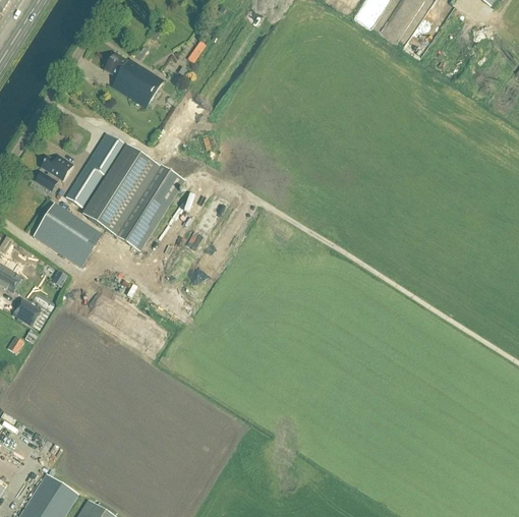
[(192,64),(206,45),(199,41),(186,59),(192,64)]
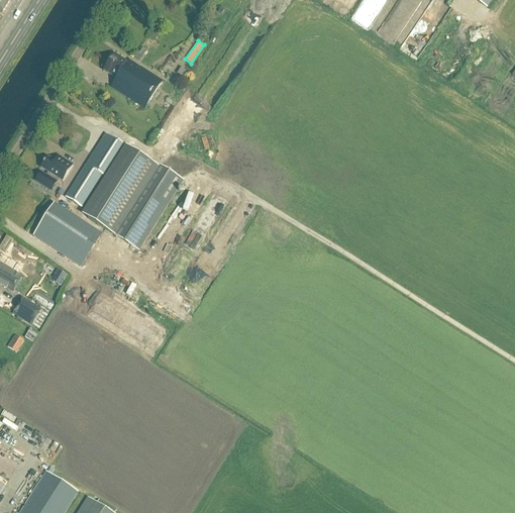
[(167,60),(173,64),(186,44),(180,41),(167,60)]
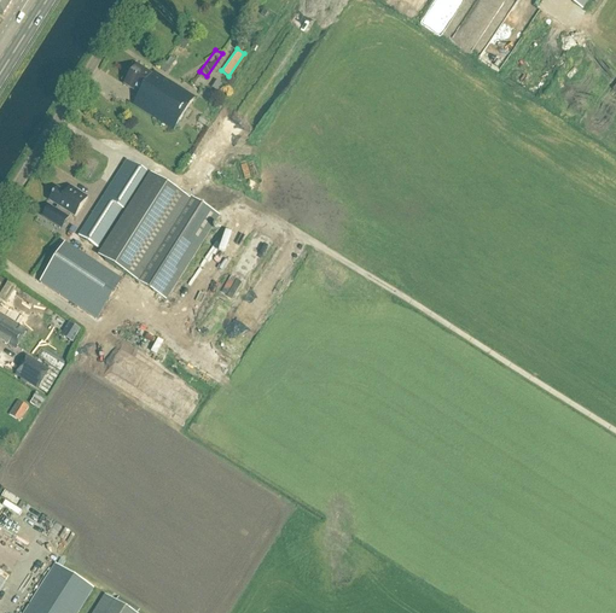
[(150,71),(135,62),(122,82),(137,92),(131,101),(172,128),(193,94),(152,68),(150,71)]
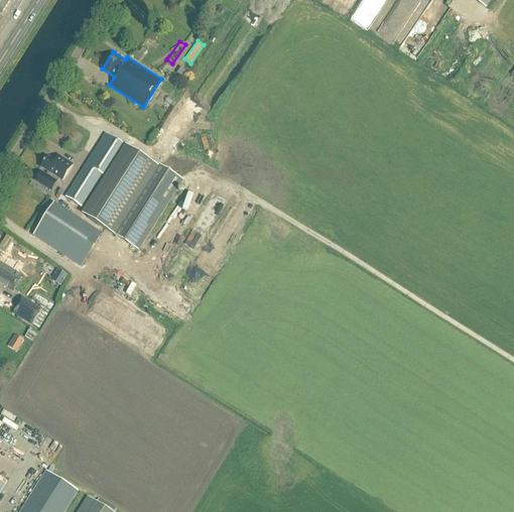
[(129,113),(136,103),(103,82),(96,91),(129,113)]
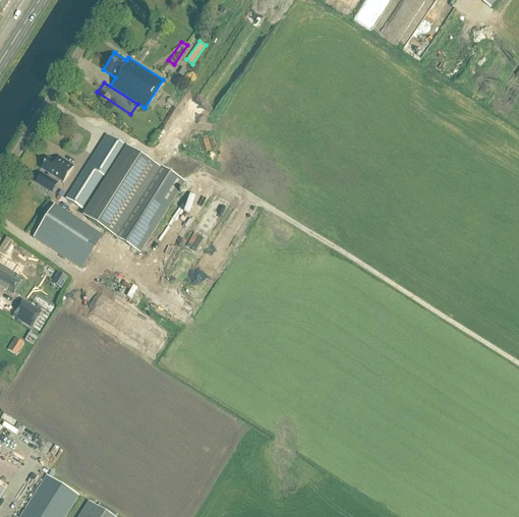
[(81,214),(110,232),(138,250),(184,179),(152,159),(151,161),(125,145),(81,214)]
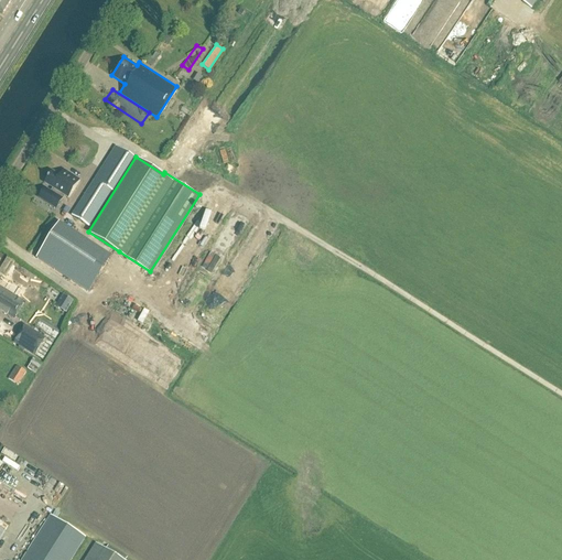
[(78,179),(62,168),(57,174),(50,169),(43,181),(52,186),(49,190),(47,193),(60,201),(63,194),(67,196),(78,179)]
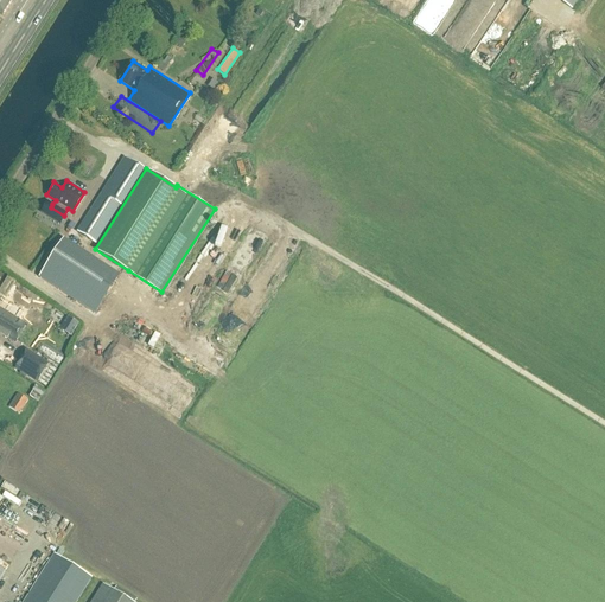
[(94,241),(118,204),(99,191),(75,229),(94,241)]
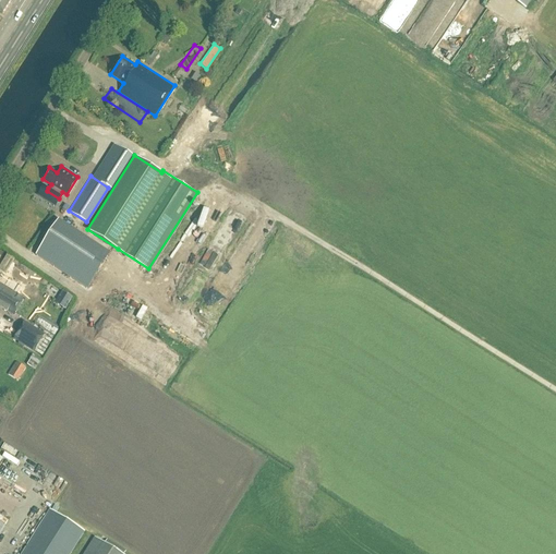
[(35,219),(39,207),(24,202),(20,214),(35,219)]
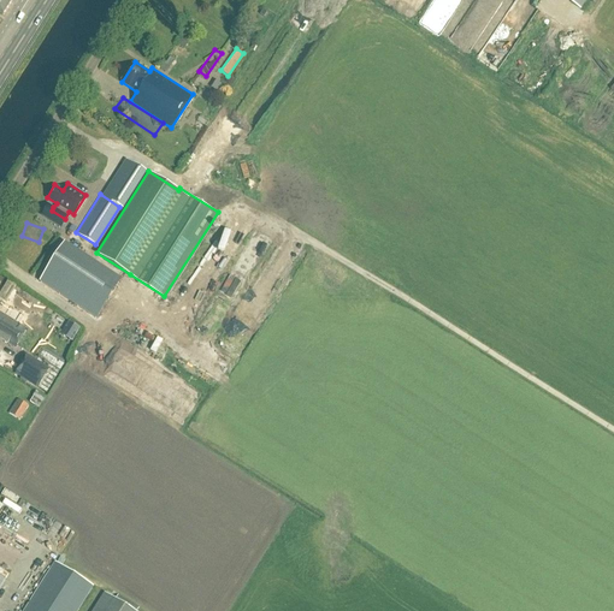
[(258,271),(264,266),(276,253),(265,242),(253,255),(259,262),(254,267),(258,271)]
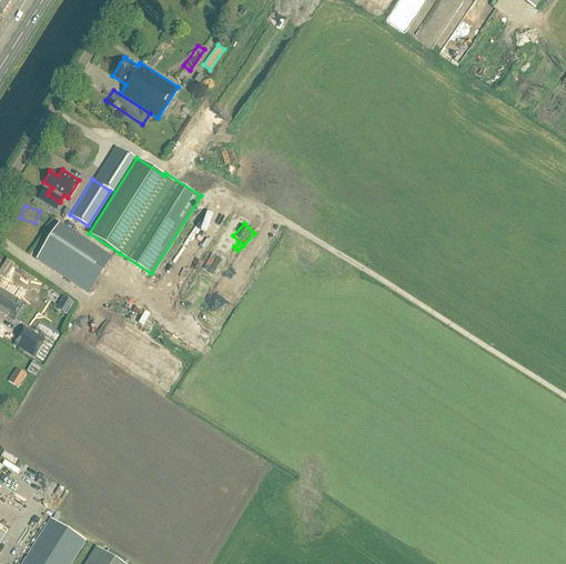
[(74,262),(60,259),(68,244),(54,239),(51,247),(40,244),(38,254),(44,258),(38,271),(38,274),(46,277),(46,281),(56,285),(63,286),(74,264),(74,262)]
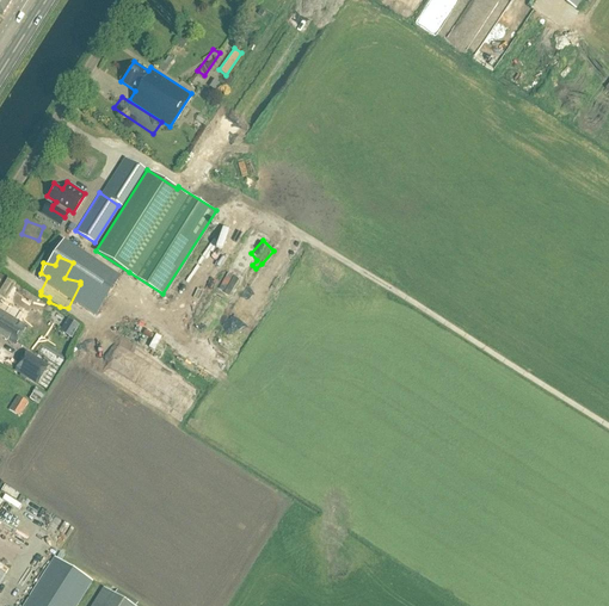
[(0,332),(8,338),(14,341),(25,323),(5,311),(0,308),(0,332)]
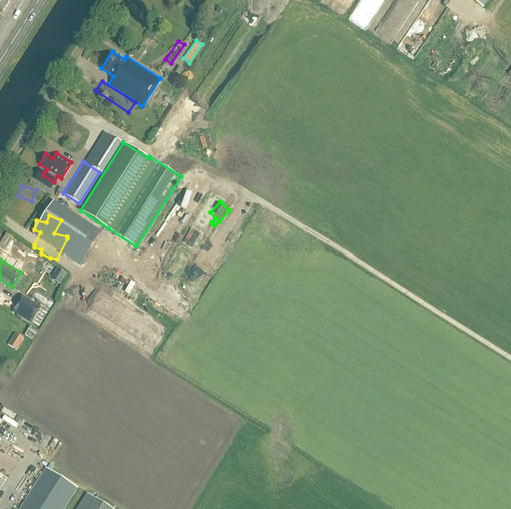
[(56,266),(49,276),(59,282),(65,272),(56,266)]
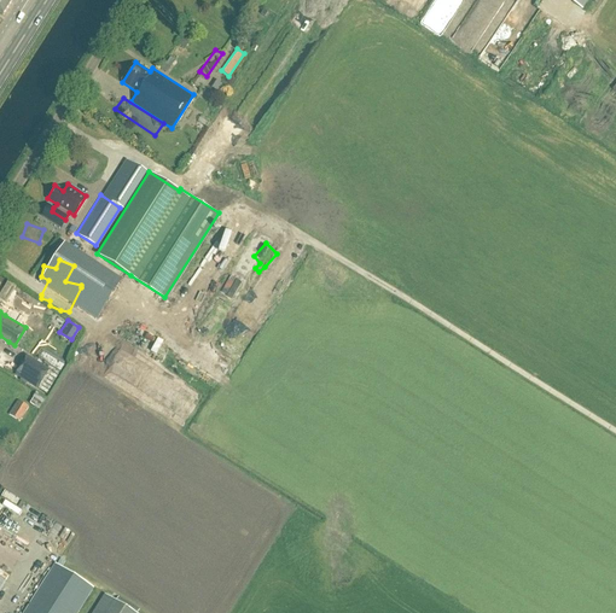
[(53,344),(60,332),(47,325),(40,337),(53,344)]
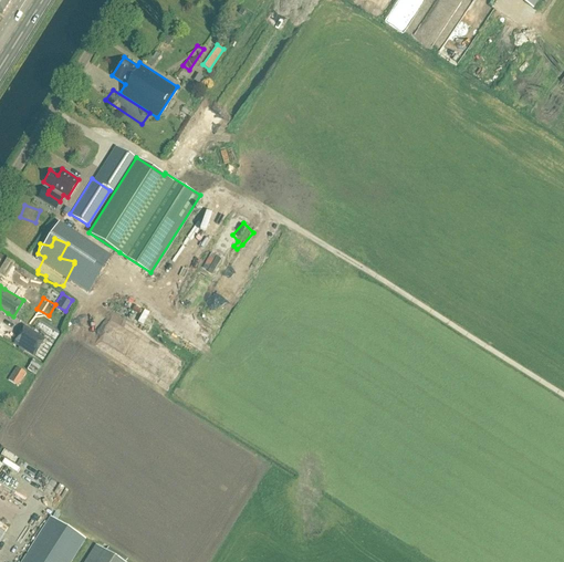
[(22,324),(13,340),(34,352),(43,337),(22,324)]
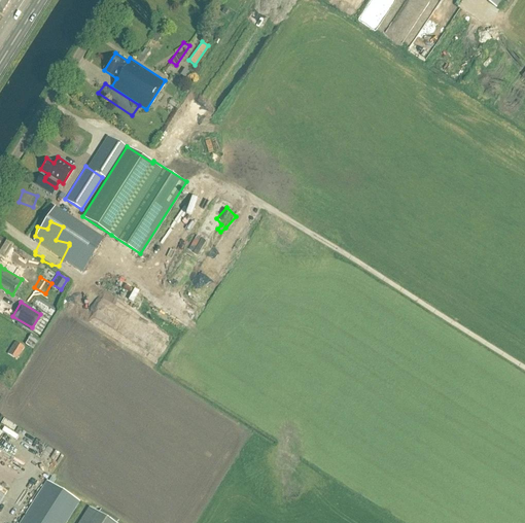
[(130,362),(143,342),(106,318),(102,324),(101,323),(97,329),(123,346),(117,354),(130,362)]
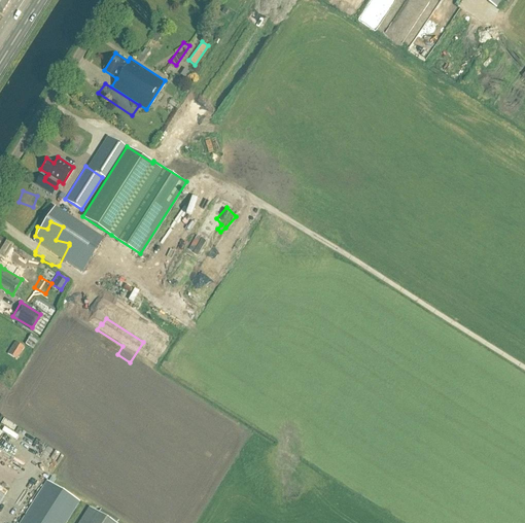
[(15,356),(23,345),(13,339),(6,351),(15,356)]
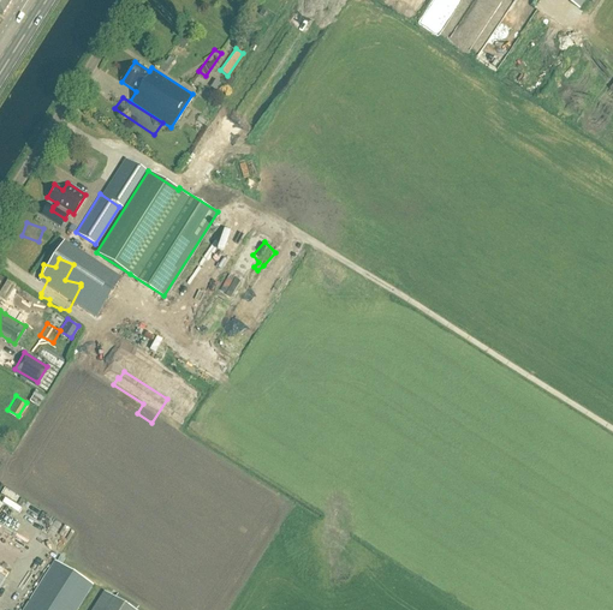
[(73,609),(91,582),(53,557),(18,609),(73,609)]
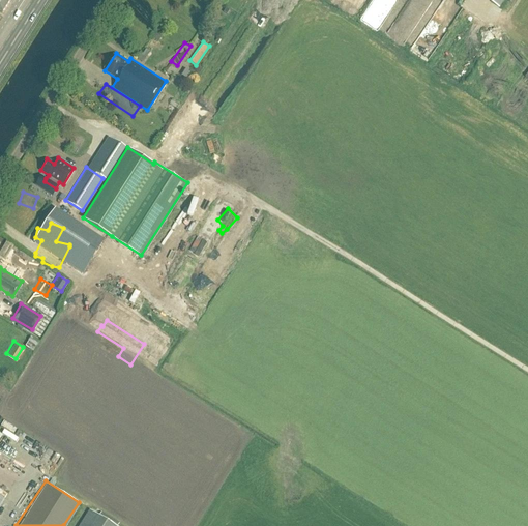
[(99,509),(97,513),(89,507),(77,525),(118,525),(115,524),(117,521),(99,509)]
